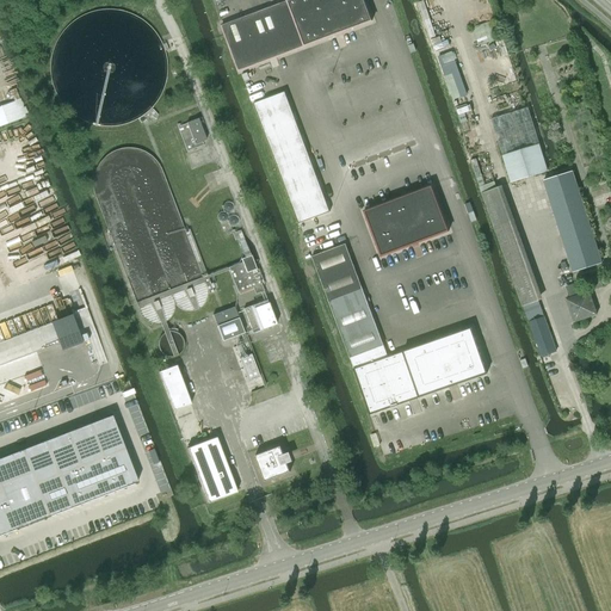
[(375,22),(366,0),(292,0),(224,25),(241,72),(375,22)]
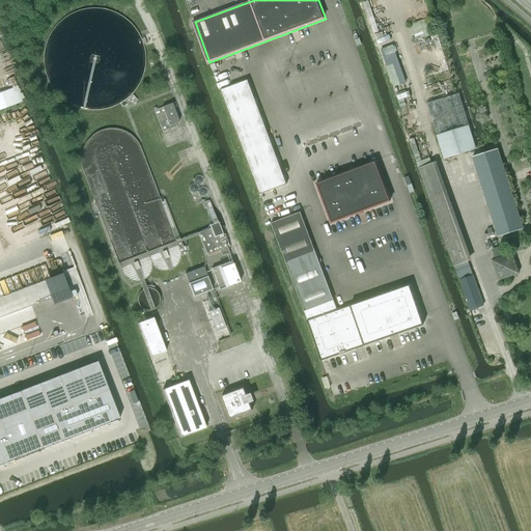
[(222,90),(232,119),(260,194),(287,184),(249,81),(222,90)]
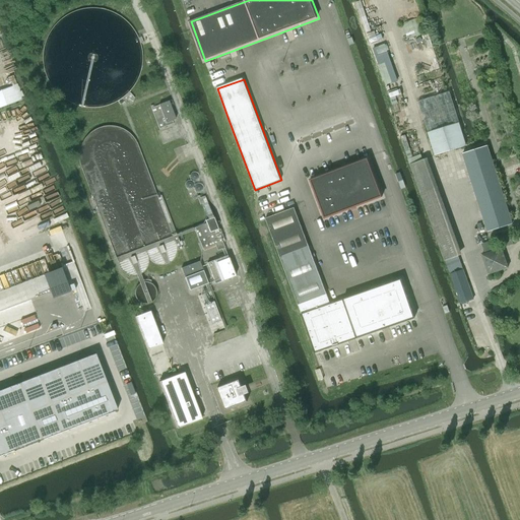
[(163,124),(176,119),(169,101),(159,105),(159,106),(155,107),(154,105),(150,106),(159,128),(164,127),(163,124)]
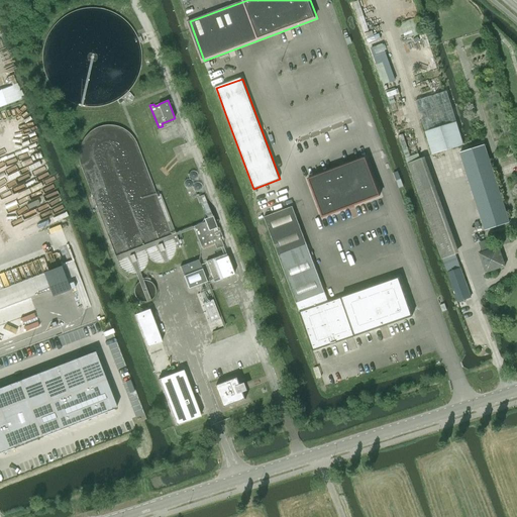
[(432,157),(463,146),(455,124),(425,133),(432,157)]
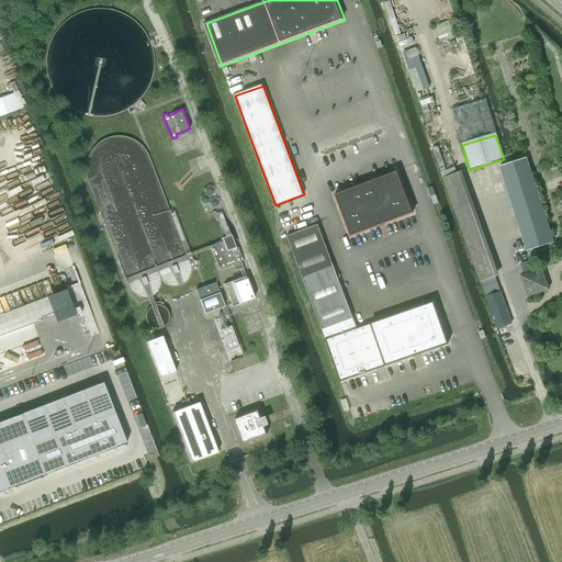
[(553,242),(527,158),(499,166),(527,250),(553,242)]
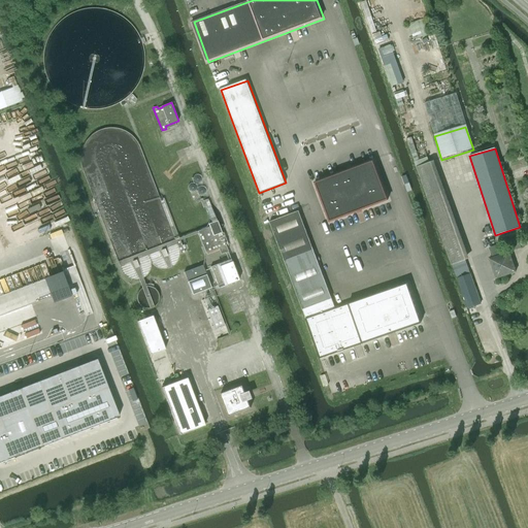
[(374,162),(316,183),(330,223),(389,201),(374,162)]
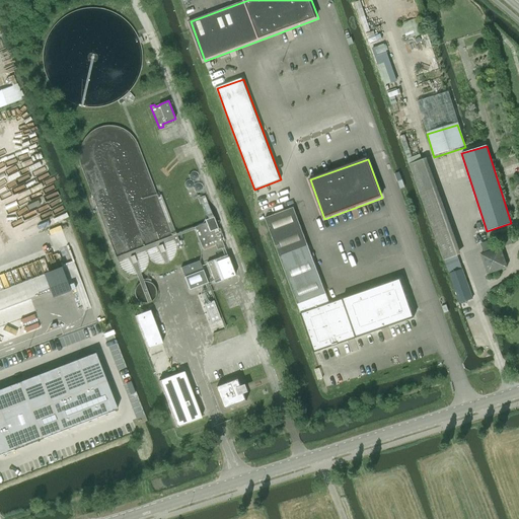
[(202,204),(208,219),(205,220),(206,223),(194,228),(202,248),(222,240),(205,196),(198,199),(200,204),(202,204)]
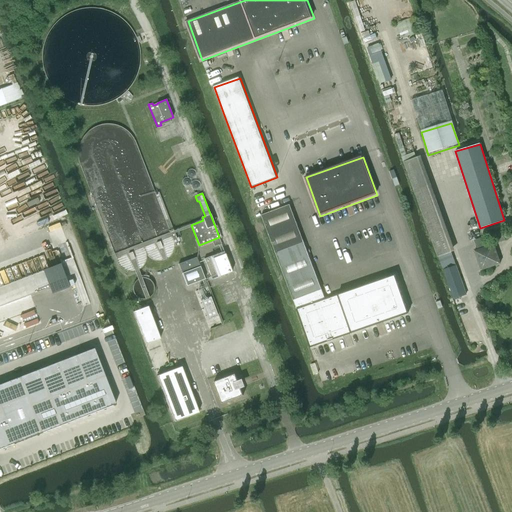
[(261,215),(276,254),(297,309),(310,348),(408,313),(396,276),(326,300),(304,242),(290,204),(261,215)]
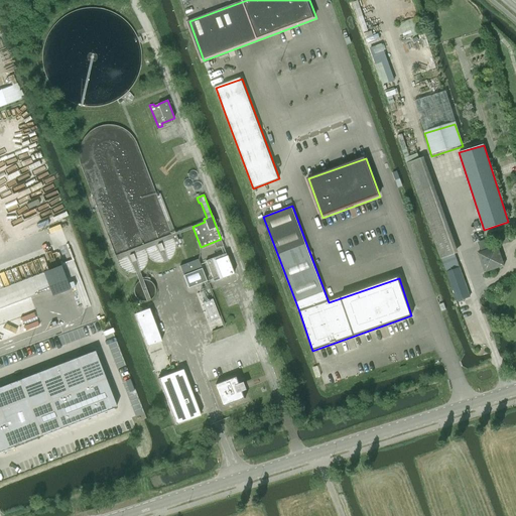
[(486,272),(504,266),(497,247),(479,253),(486,272)]
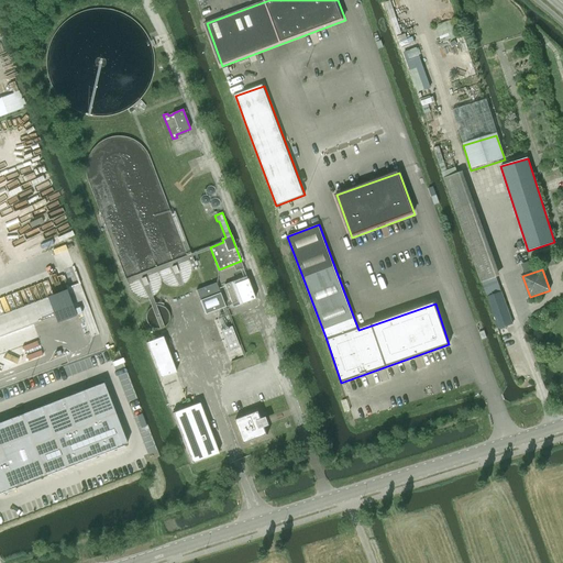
[(233,308),(255,299),(246,276),(224,285),(233,308)]
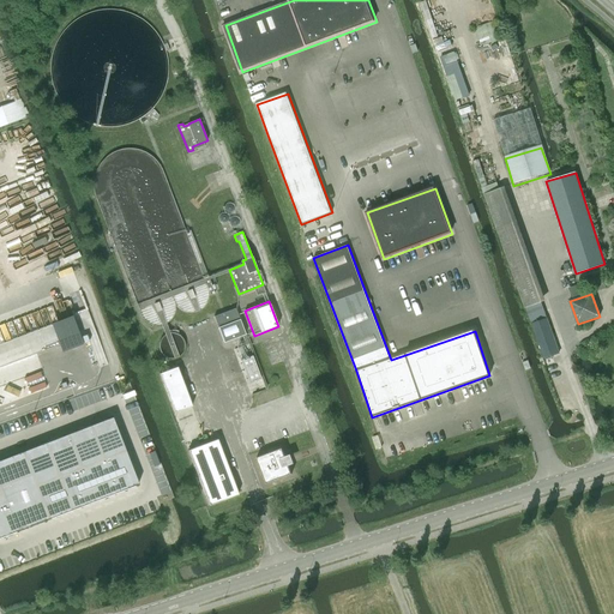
[(224,342),(245,335),(236,308),(215,317),(224,342)]
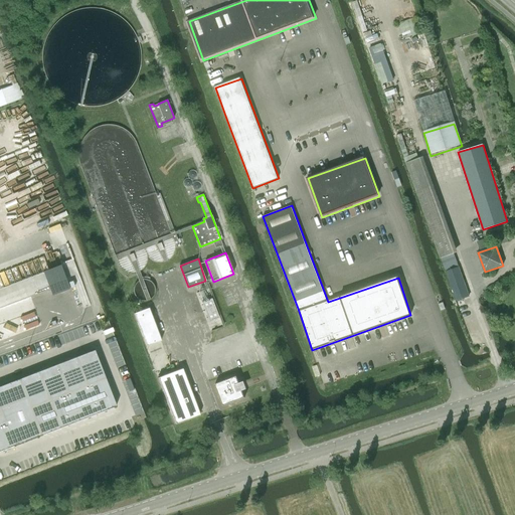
[(0,308),(55,288),(57,293),(66,290),(74,287),(78,285),(82,284),(73,261),(65,264),(57,267),(42,272),(0,288),(0,308)]
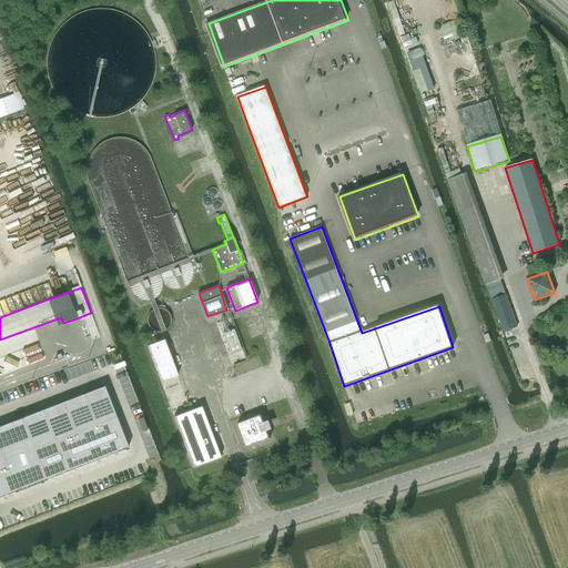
[(506,293),(492,298),(504,332),(518,327),(506,293)]
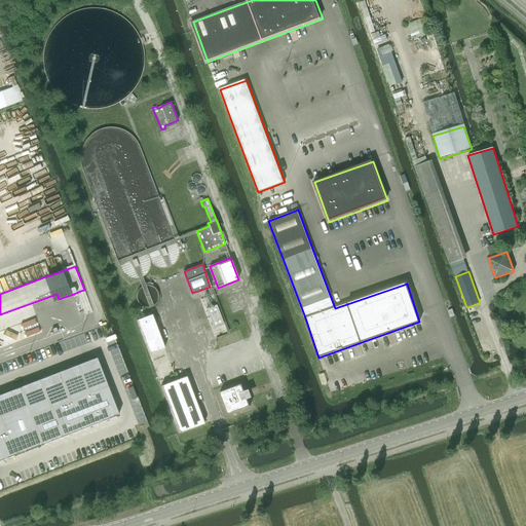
[(152,314),(137,320),(149,353),(164,348),(152,314)]
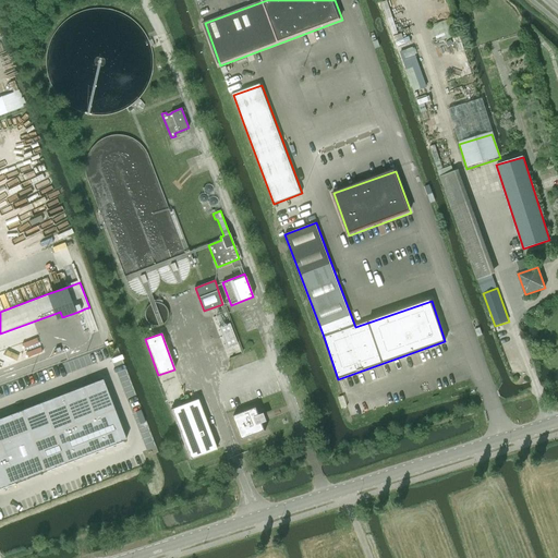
[(284,358),(290,355),(286,344),(280,347),(284,358)]
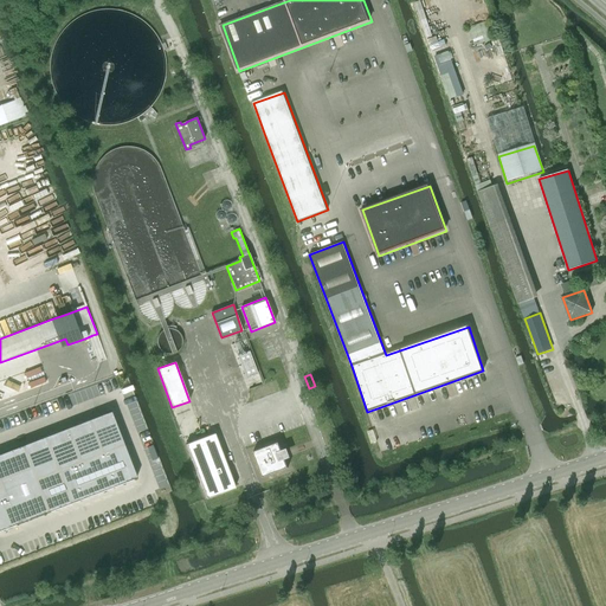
[(110,412),(0,455),(0,530),(136,479),(110,412)]
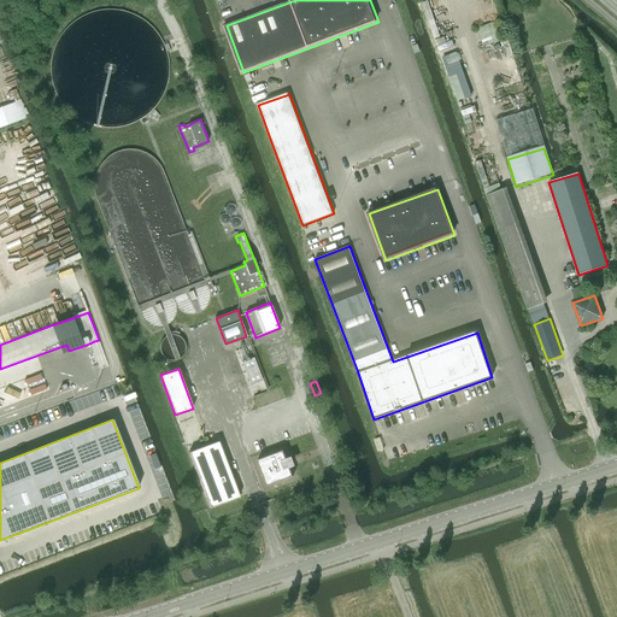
[(189,453),(210,509),(240,498),(218,442),(189,453)]
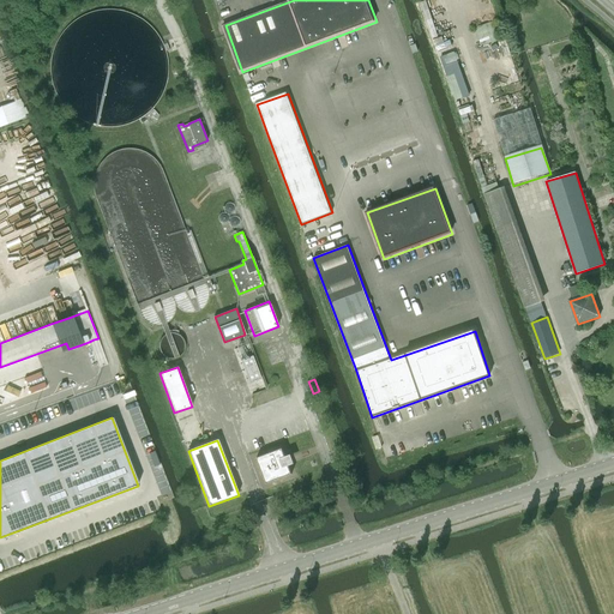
[(257,458),(266,485),(293,474),(282,449),(257,458)]
